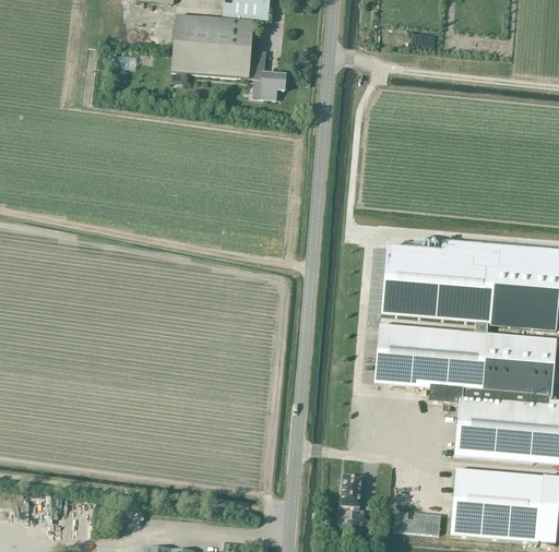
[(224,0),(223,14),(268,18),(269,0),(224,0)]
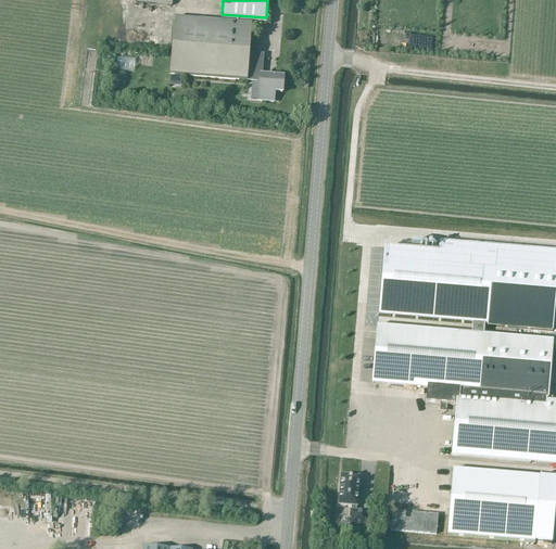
[(249,75),(260,77),(260,68),(262,68),(264,49),(250,48),(253,20),(175,14),(171,69),(249,75)]
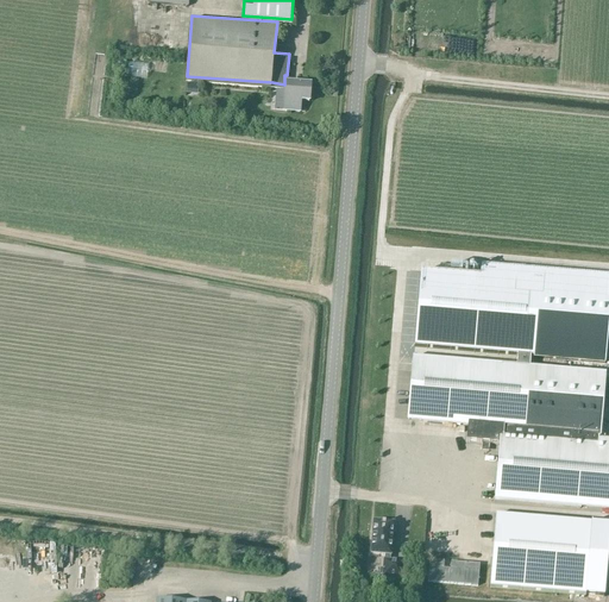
[(284,85),(283,104),(301,105),(302,94),(311,95),(312,79),(287,76),(287,75),(284,75),(284,85)]
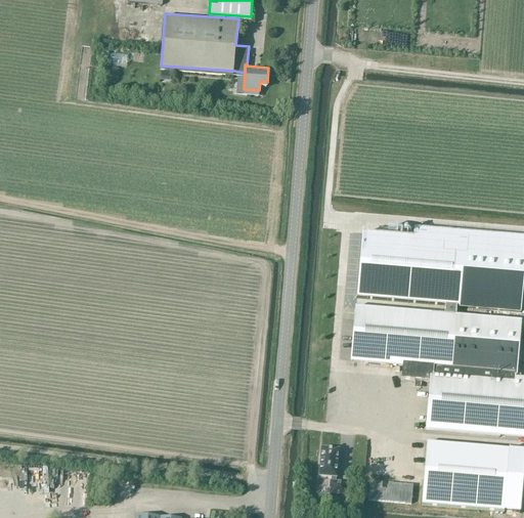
[(523,242),(362,228),(357,293),(446,301),(445,311),(456,312),(457,301),(521,307),(523,274),(523,242)]
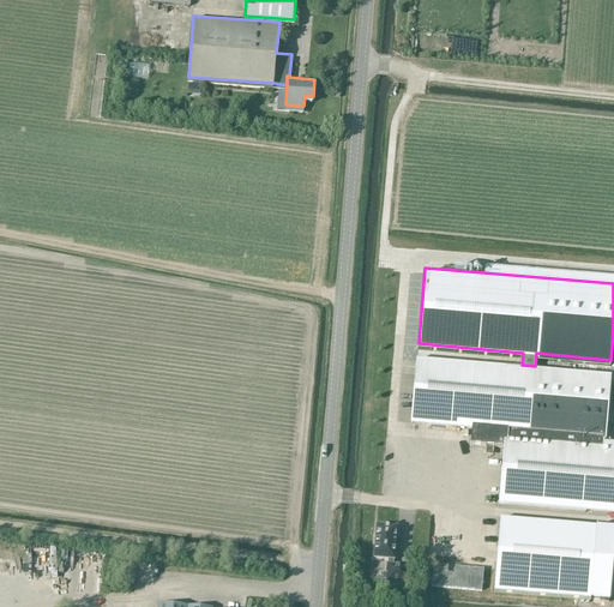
[(613,504),(613,444),(603,443),(609,372),(535,366),(522,365),(417,355),(413,416),(471,421),(470,439),(504,442),(504,446),(506,446),(501,496),(613,504)]
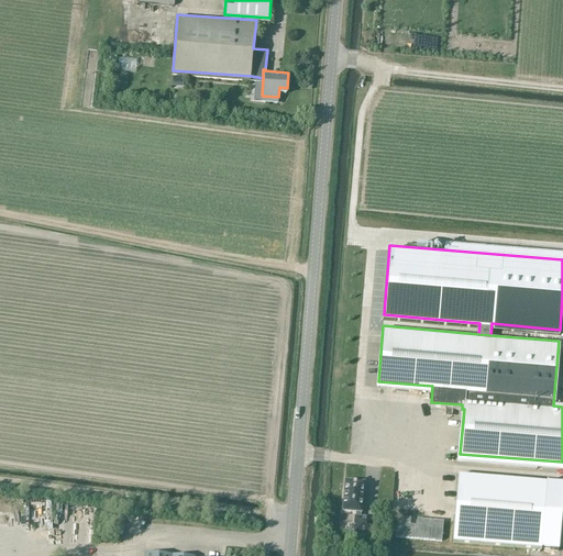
[(547,477),(459,470),(453,536),(541,544),(547,477)]
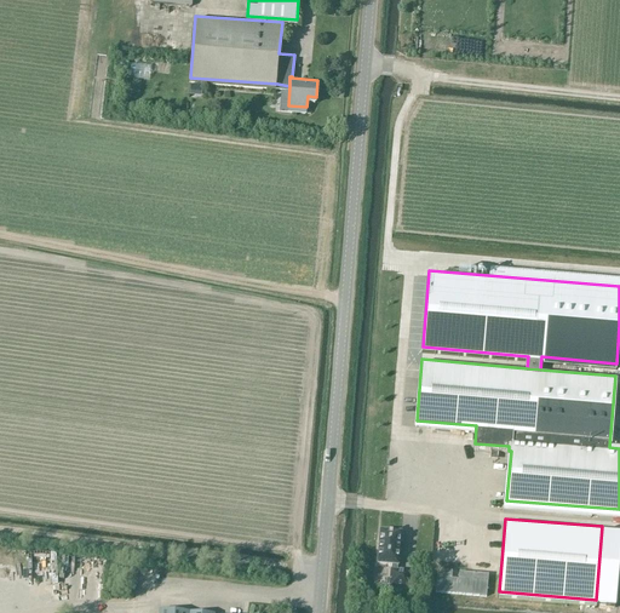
[(399,560),(401,526),(380,525),(378,557),(392,559),(392,563),(391,563),(390,582),(411,583),(412,566),(397,565),(397,560),(399,560)]
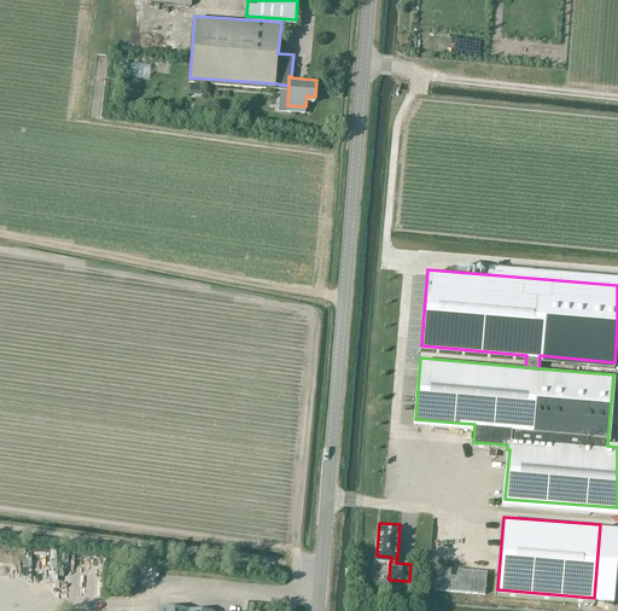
[(436,563),(433,583),(485,589),(488,568),(458,564),(458,570),(452,570),(452,564),(436,563)]
